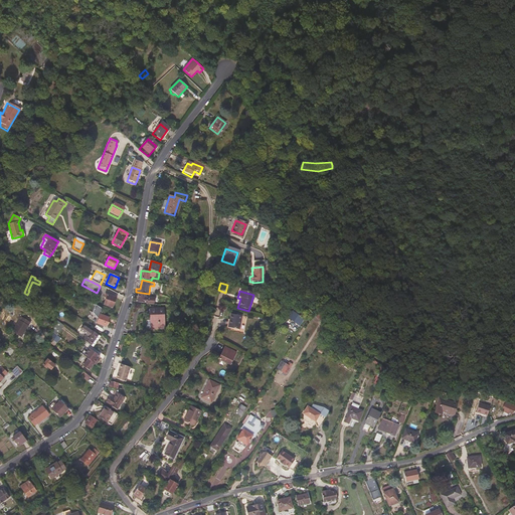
[(113,309),(117,298),(106,294),(104,299),(106,299),(104,305),(113,309)]
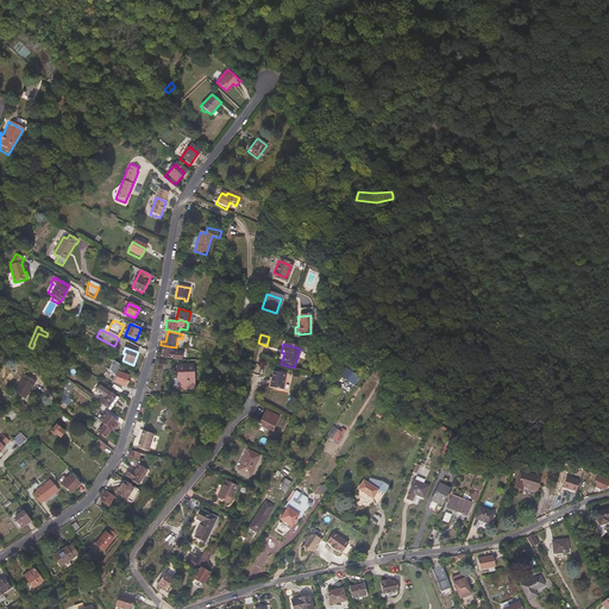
[(181,360),(182,352),(173,352),(173,349),(164,347),(163,358),(169,358),(170,356),(173,356),(173,359),(181,360)]
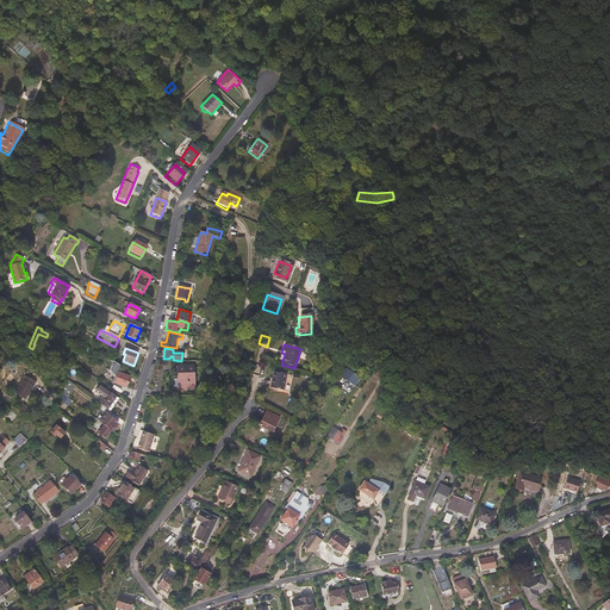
[(194,390),(193,365),(178,366),(180,390),(194,390)]
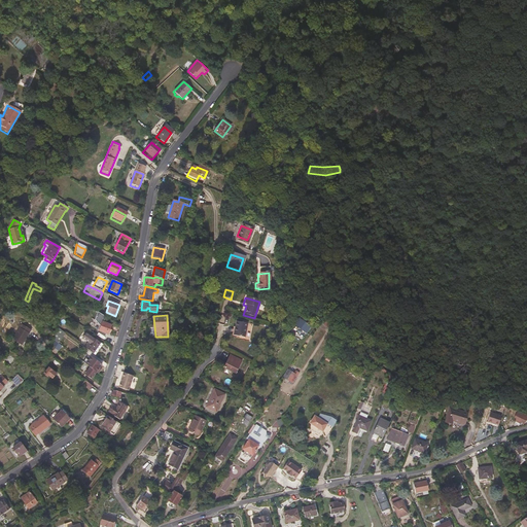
[(305,335),(309,327),(297,319),(293,326),(305,335)]
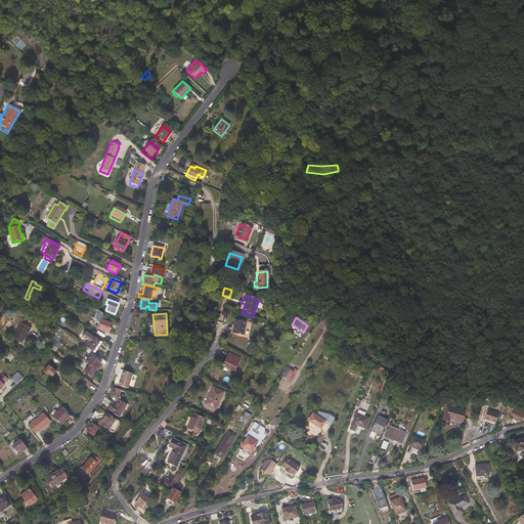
[(245,336),(247,321),(235,319),(232,334),(245,336)]
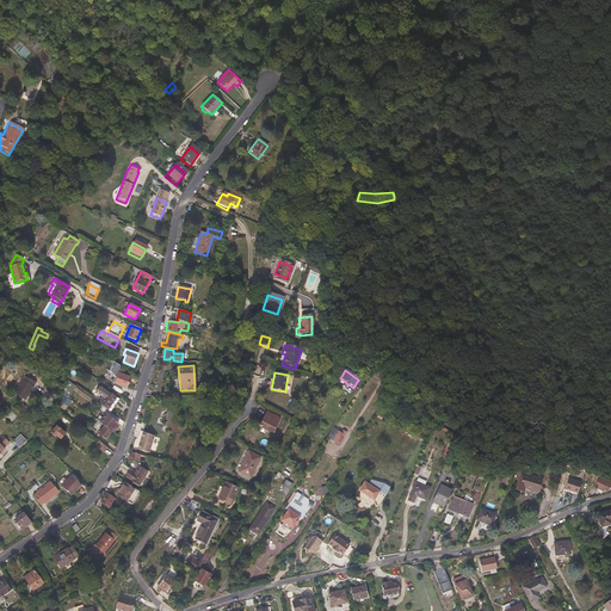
[(128,382),(129,377),(118,374),(115,383),(125,388),(127,384),(129,386),(129,383),(128,382)]
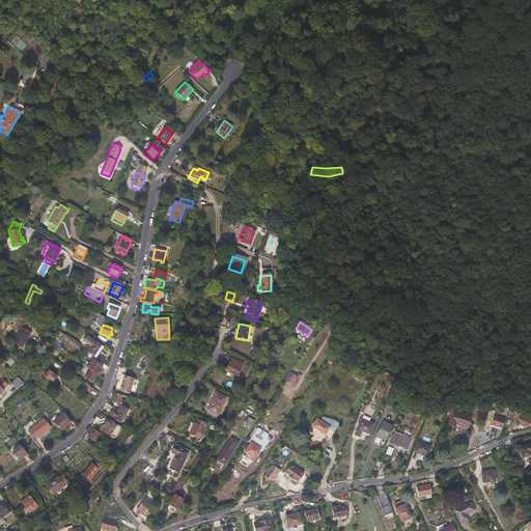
[(22,347),(31,332),(21,327),(11,342),(22,347)]
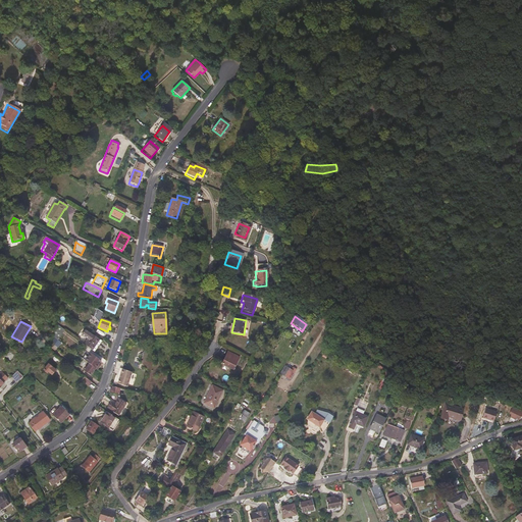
[(57,340),(60,333),(54,329),(51,336),(57,340)]
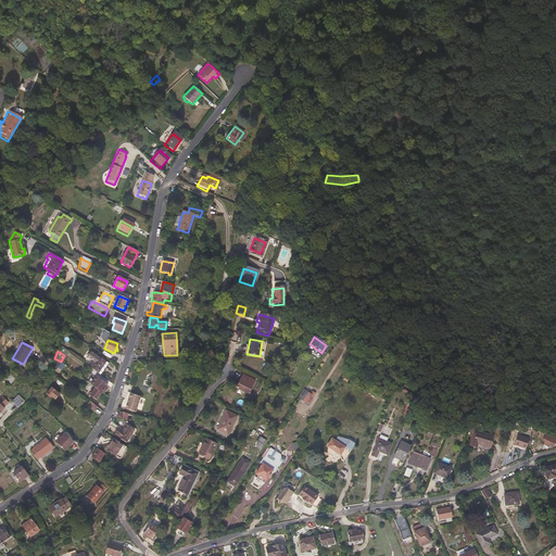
[(101,375),(109,364),(98,356),(96,358),(89,353),(85,358),(91,364),(89,367),(101,375)]
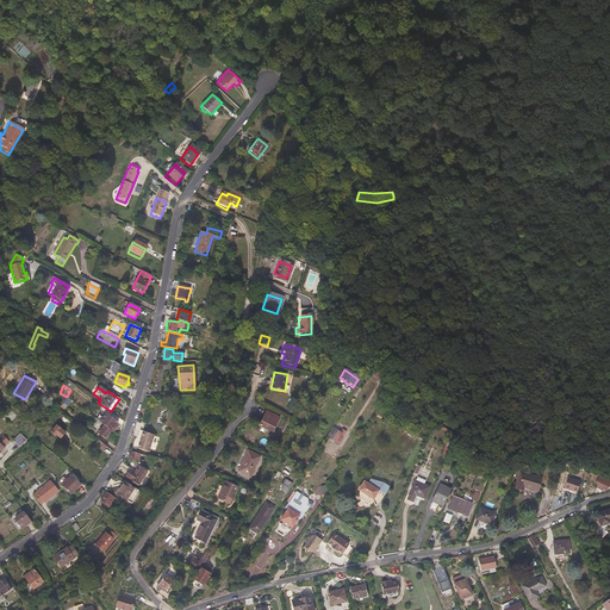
[(273,433),(280,418),(267,411),(260,425),(273,433)]
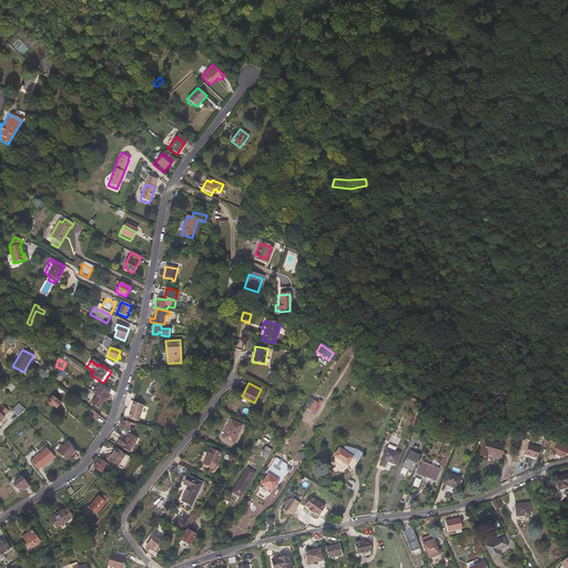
[(9,394),(14,388),(9,384),(3,389),(9,394)]
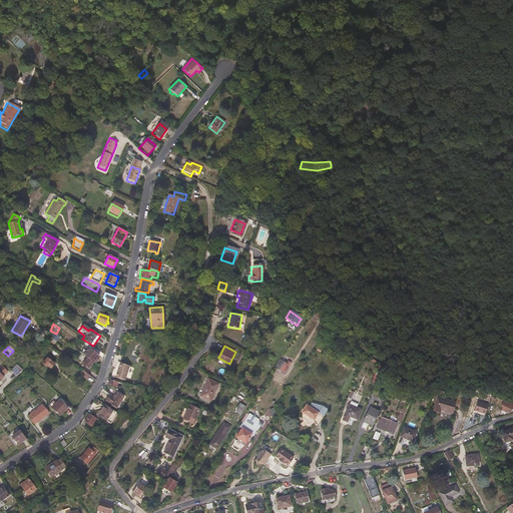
[(94,362),(99,355),(90,348),(85,355),(88,358),(94,362)]
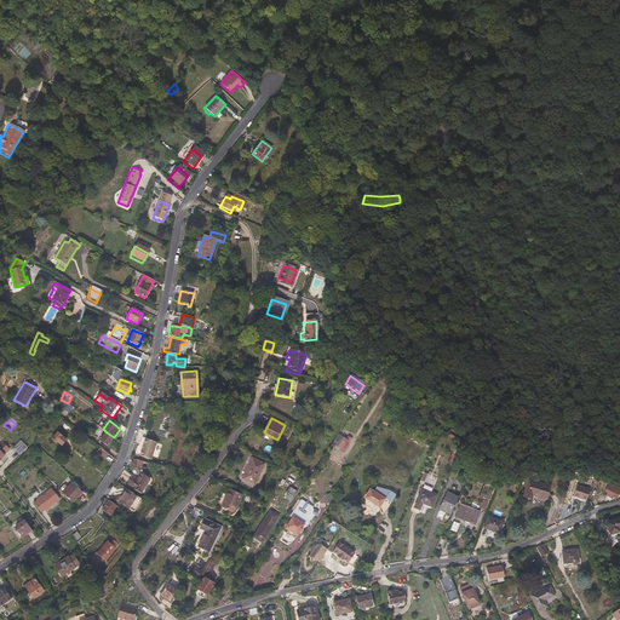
[(65,440),(57,432),(51,438),(56,443),(57,441),(61,445),(65,440)]
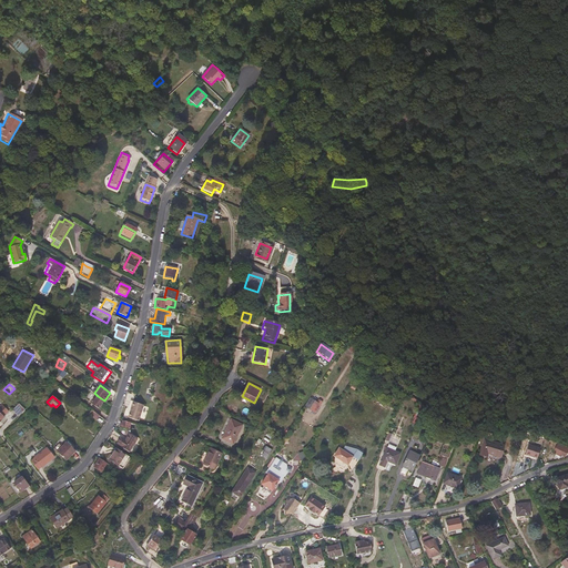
[(99,408),(104,401),(98,396),(92,403),(91,403),(90,405),(94,408),(95,407),(99,408)]
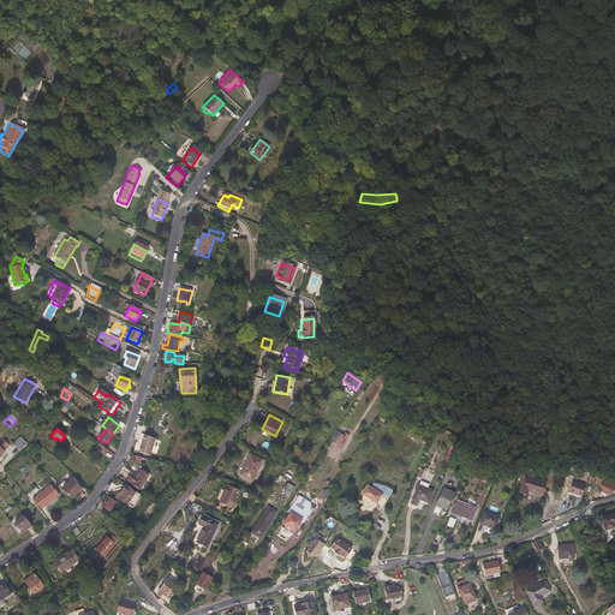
[(339,448),(346,437),(341,434),(340,435),(341,436),(340,436),(334,433),(328,442),(339,448)]
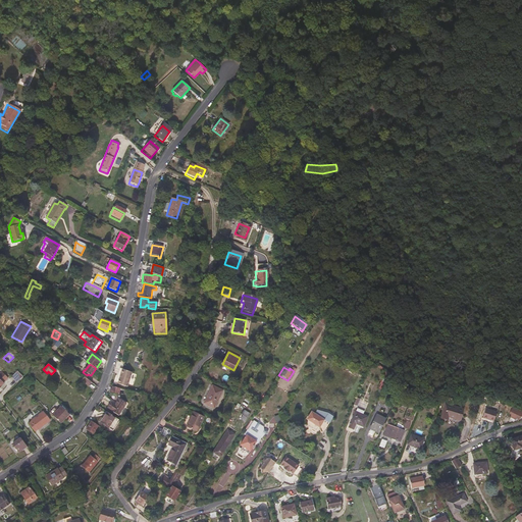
[(127,387),(133,373),(120,369),(116,380),(118,381),(117,384),(127,387)]
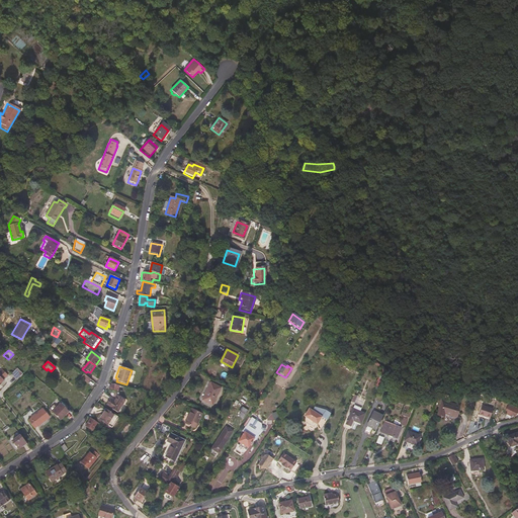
[(22,373),(16,368),(14,370),(10,374),(16,379),(20,375),(22,373)]
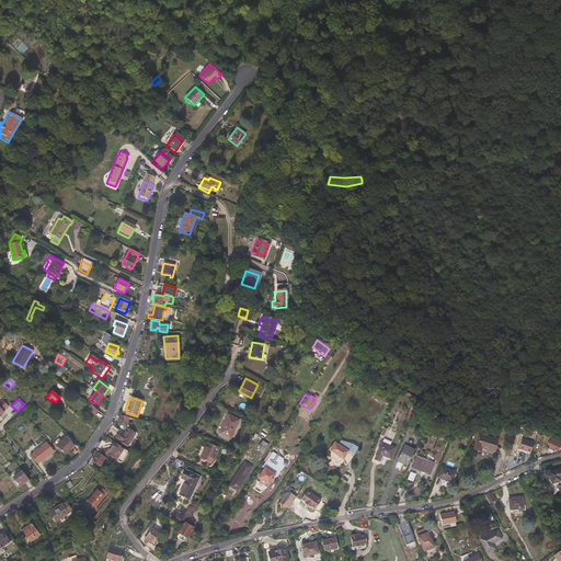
[(217,414),(219,409),(210,404),(208,410),(217,414)]
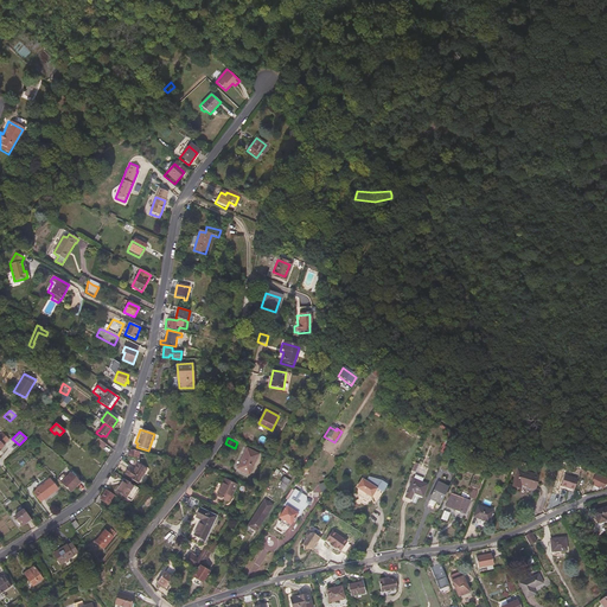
[(102,451),(104,446),(96,440),(93,443),(102,451)]
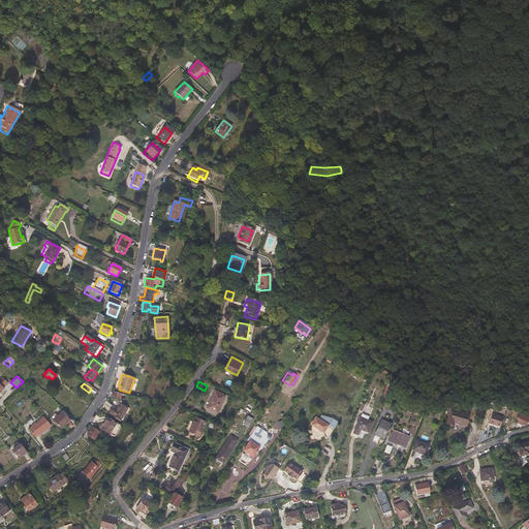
[(218,414),(226,397),(216,392),(208,409),(218,414)]
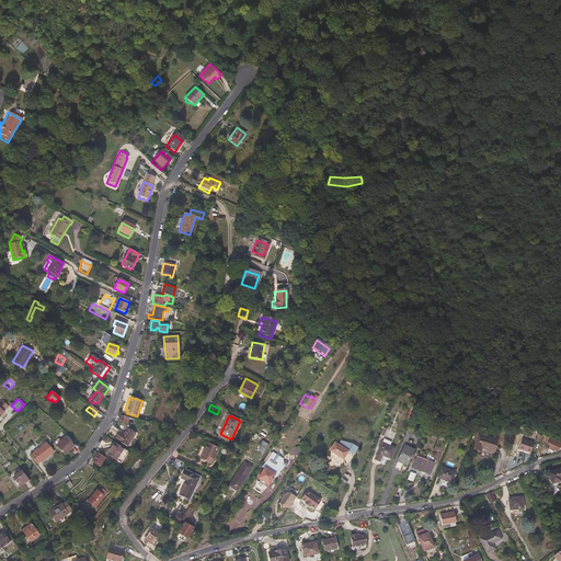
[(21,431),(27,426),(24,422),(18,426),(21,431)]
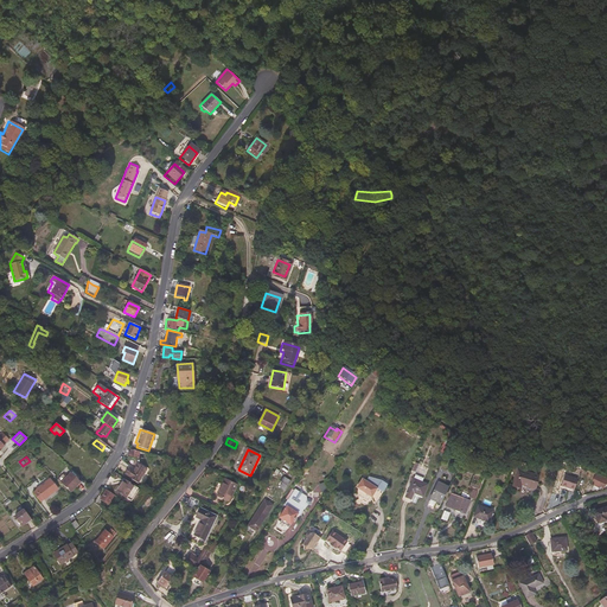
[(139,483),(147,468),(139,464),(134,471),(129,467),(125,473),(131,477),(131,478),(139,483)]
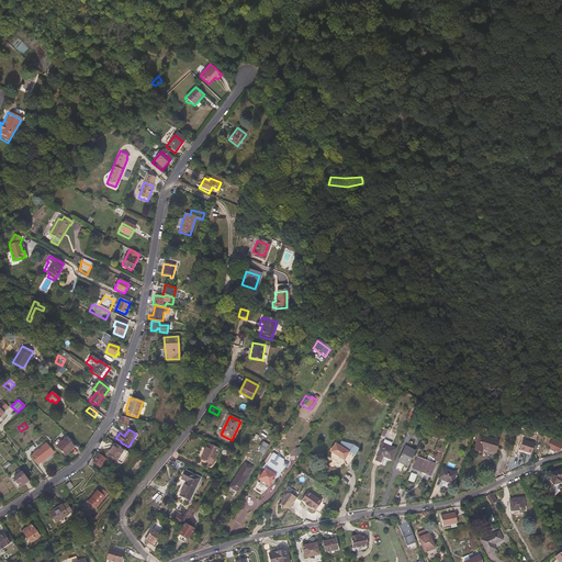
[(67,453),(76,444),(68,436),(58,446),(67,453)]
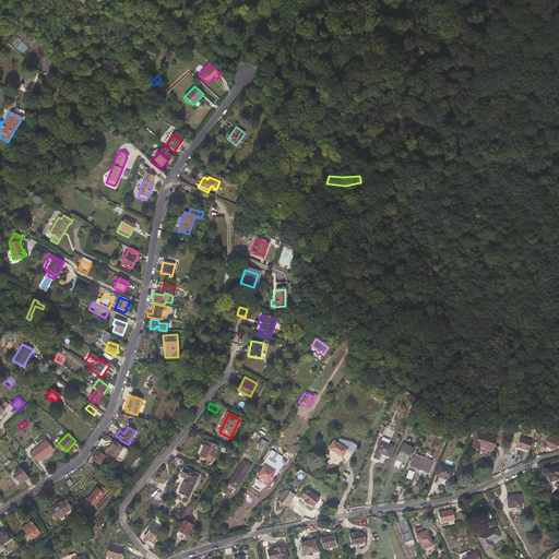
[(490,451),(494,439),(474,433),(470,448),(477,450),(478,447),(490,451)]
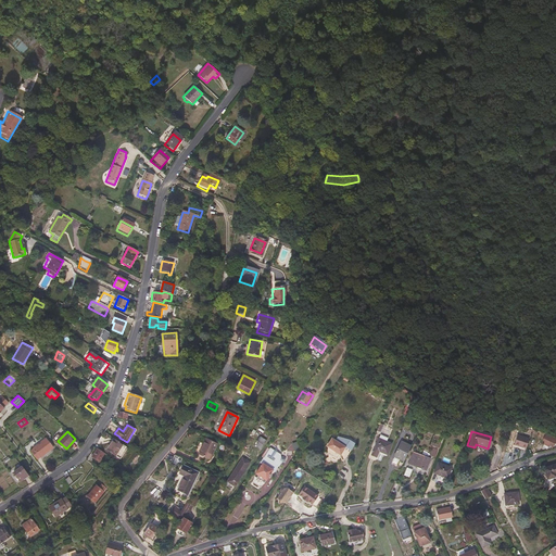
[(518,434),(514,445),(526,450),(530,439),(518,434)]
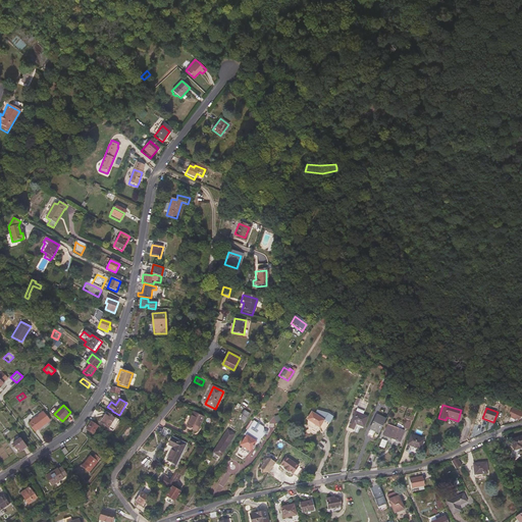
[(507,414),(509,416),(508,418),(513,420),(513,419),(517,420),(519,416),(521,416),(521,413),(510,408),(507,414)]
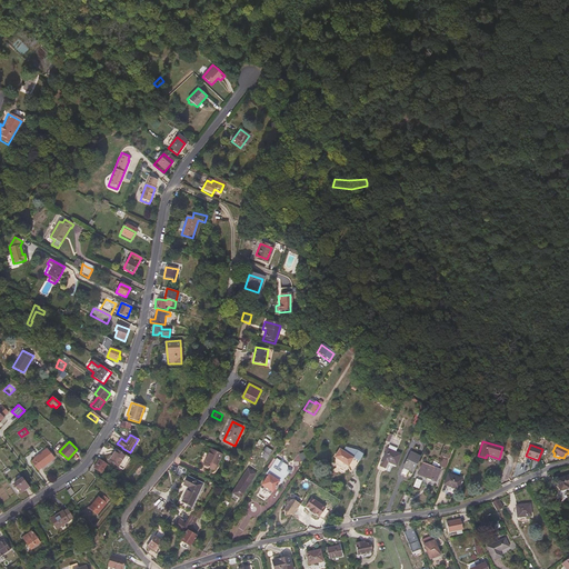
[(393,466),(399,456),(393,453),(396,449),(388,446),(386,450),(385,450),(377,467),(382,469),(386,462),(393,466)]
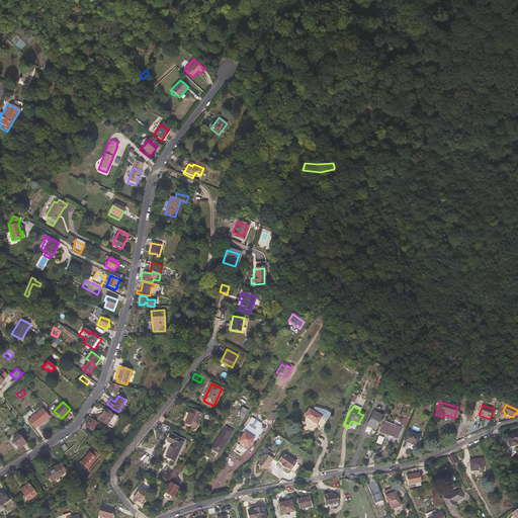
[(34,429),(50,417),(42,408),(27,420),(34,429)]
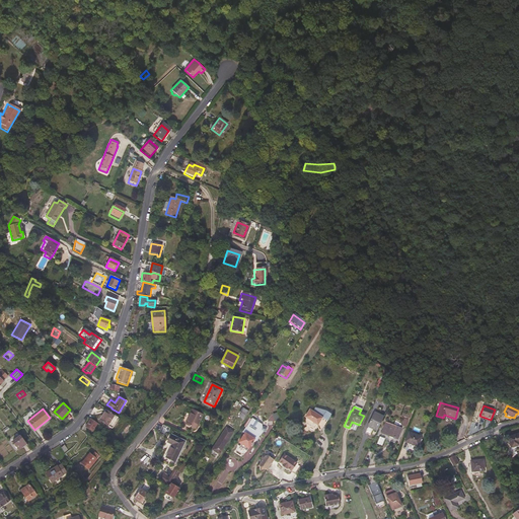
[(315,426),(319,419),(324,422),(325,421),(329,415),(324,412),(313,409),(310,413),(308,411),(303,418),(304,419),(302,423),(304,425),(307,427),(309,428),(312,429),(314,425),(315,426)]
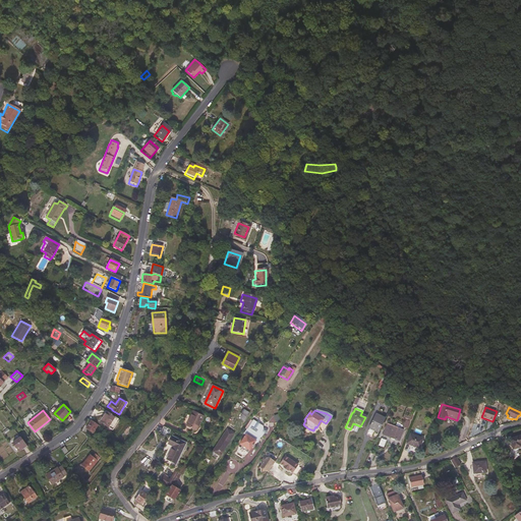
[(108,426),(115,416),(108,411),(101,422),(108,426)]
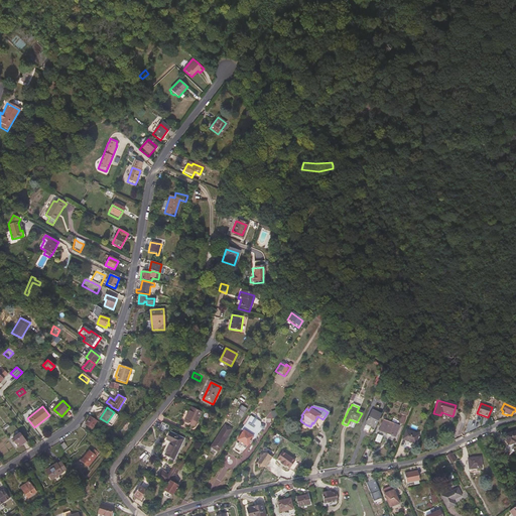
[(241,417),(245,410),(240,407),(236,414),(241,417)]
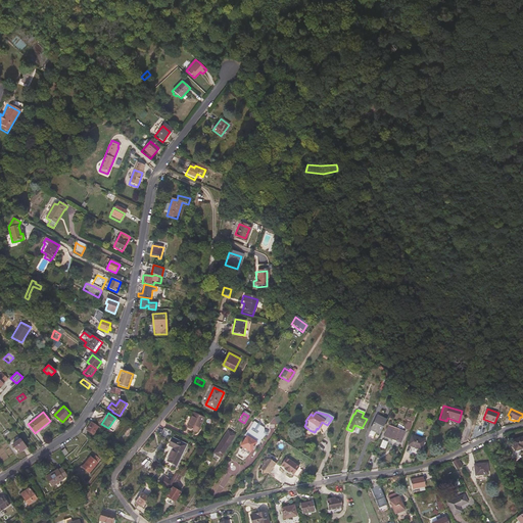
[(195,433),(202,419),(192,414),(185,428),(195,433)]
